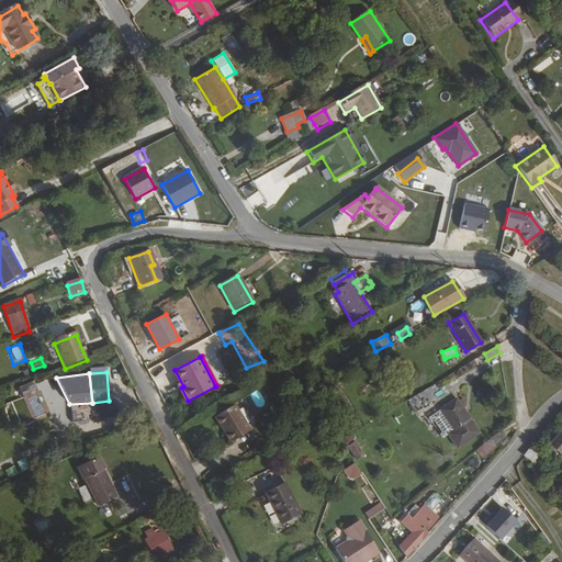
[(35,381),(18,386),(22,398),(40,393),(35,381)]
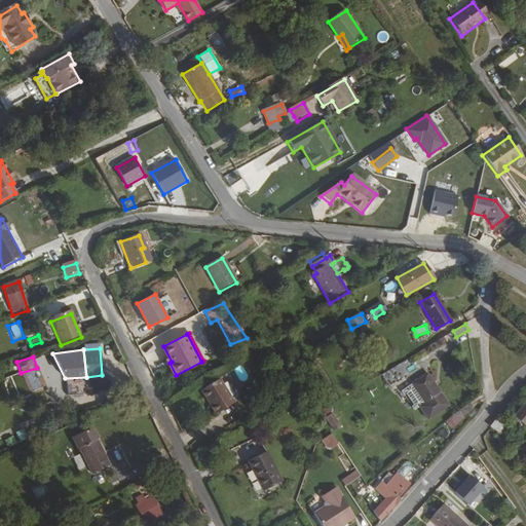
[(382,374),(389,385),(406,376),(400,364),(382,374)]
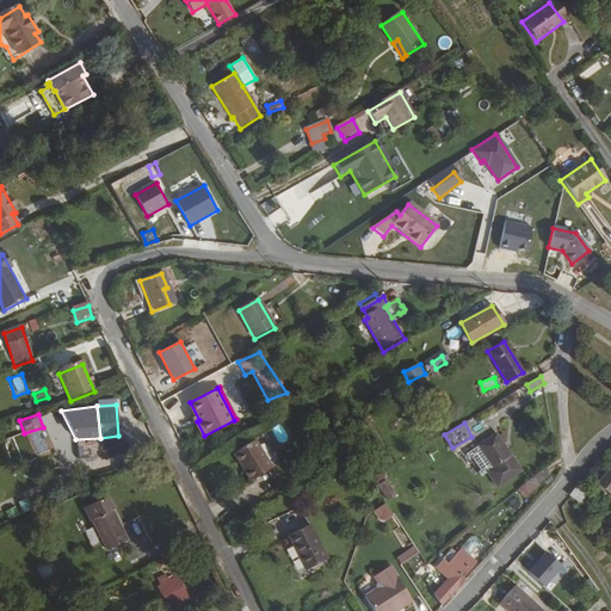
[(498,485),(520,468),(494,433),(477,446),(493,468),(487,471),(498,485)]
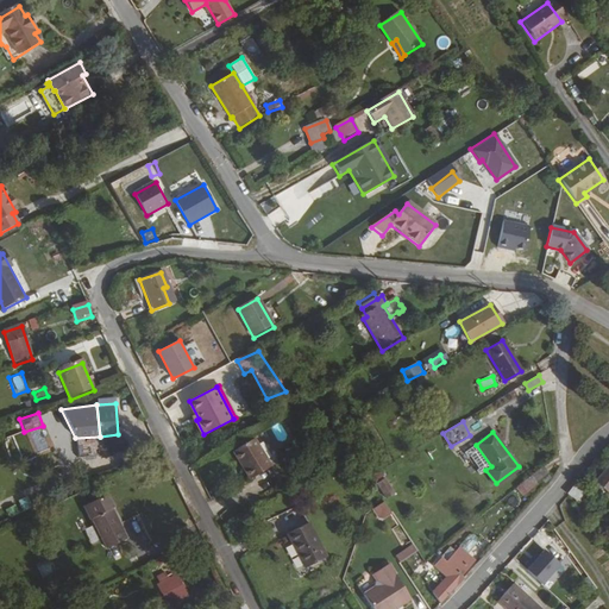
[(268,466),(252,437),(233,447),(243,465),(239,466),(245,478),(268,466)]
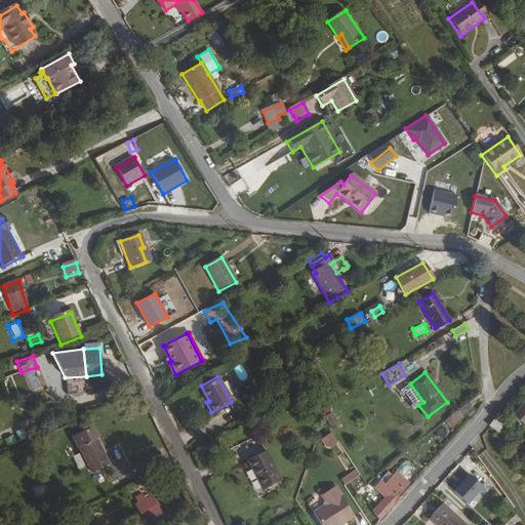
[(201,386),(199,387),(206,402),(209,401),(201,386)]
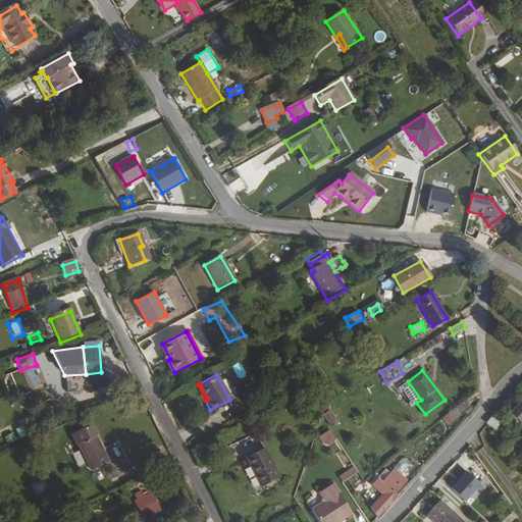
[(521,403),(505,425),(516,433),(521,426),(521,403)]
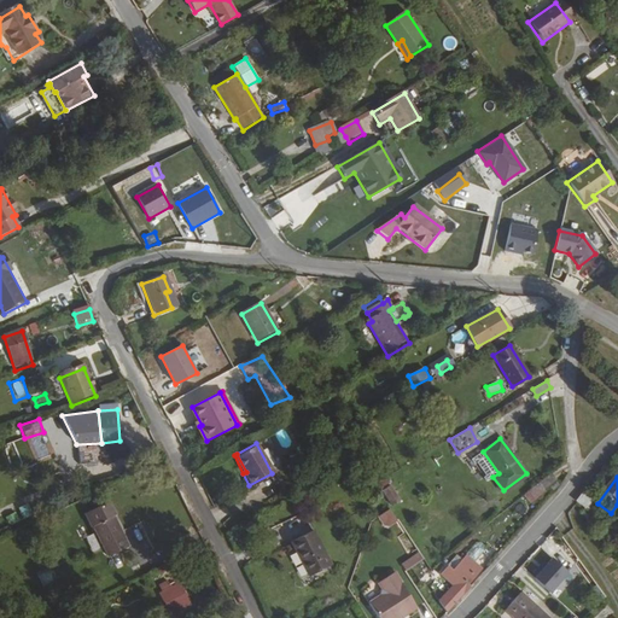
[(532,503),(544,494),(540,487),(528,497),(532,503)]
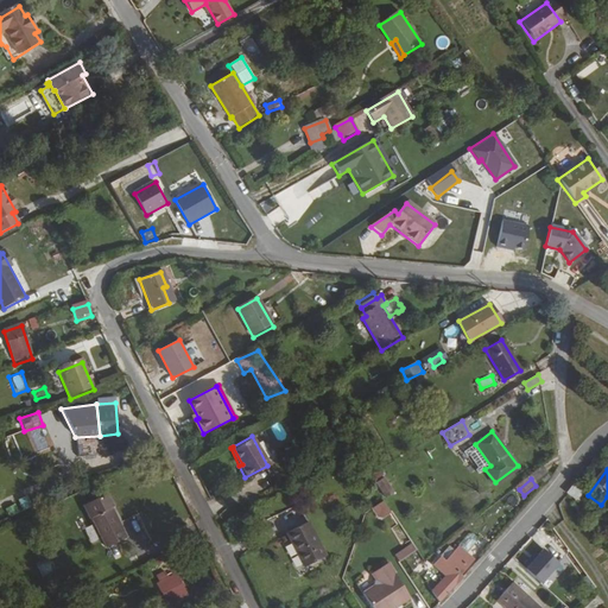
[(386,499),(394,494),(384,480),(377,485),(386,499)]
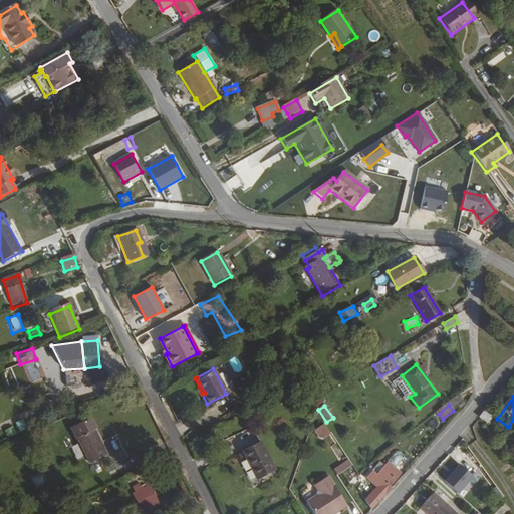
[(479,422),(487,428),(492,420),(485,415),(479,422)]
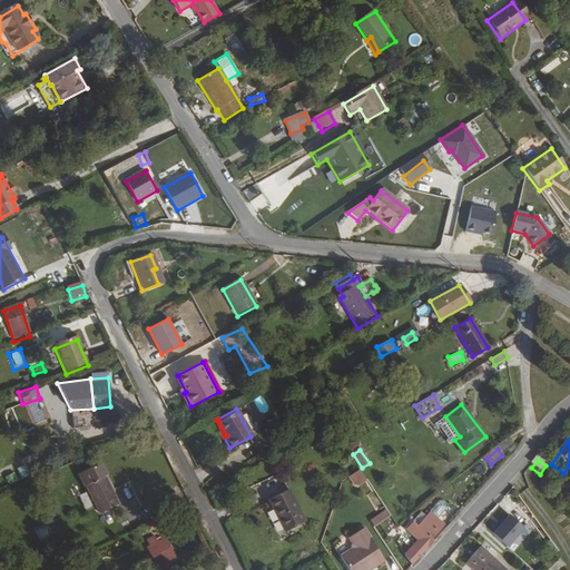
[(99,462),(80,471),(87,484),(84,485),(99,514),(118,505),(104,475),(106,475),(99,462)]
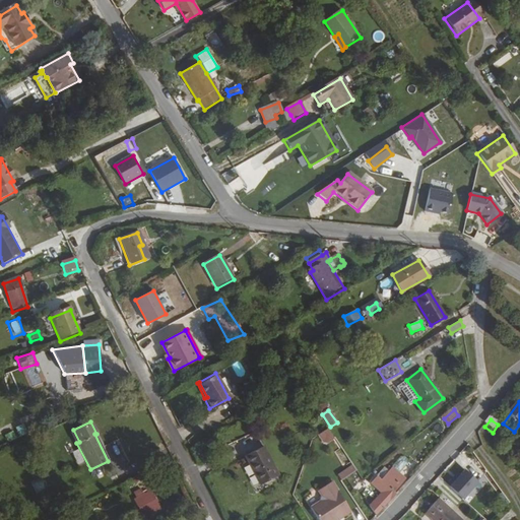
[(23,424),(16,428),(19,436),(27,433),(23,424)]
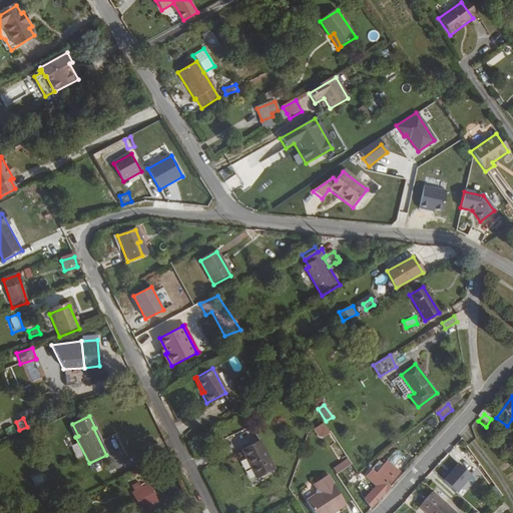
[(315,427),(319,439),(330,435),(326,423),(315,427)]
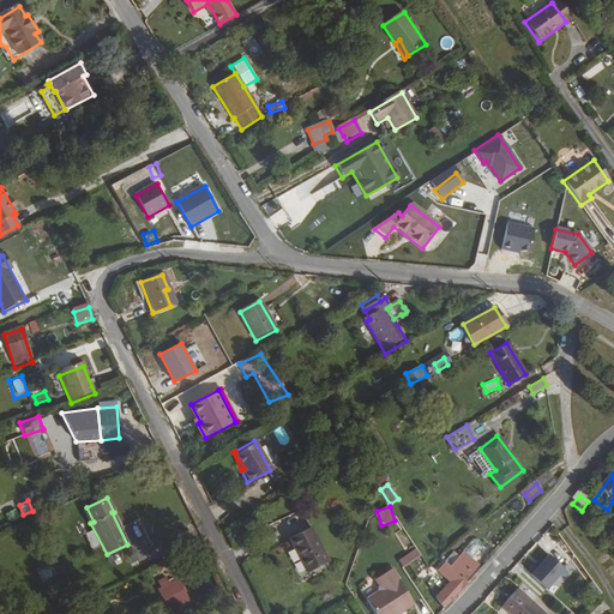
[(94,522),(86,507),(83,510),(89,524),(94,522)]
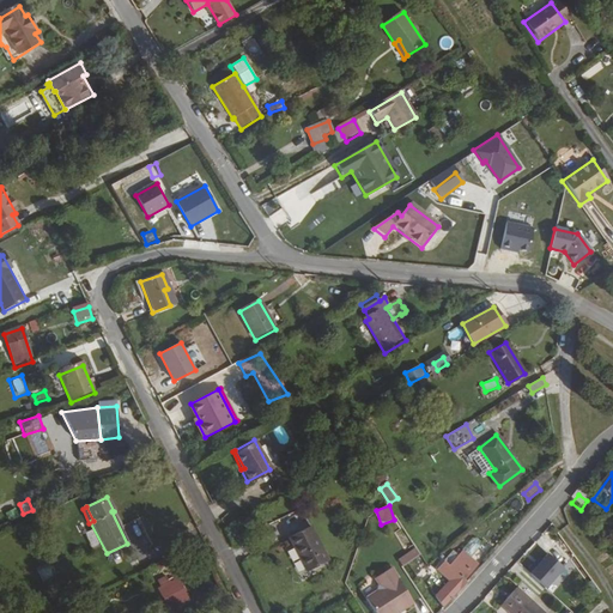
[(304,574),(327,562),(309,527),(287,540),(304,574)]
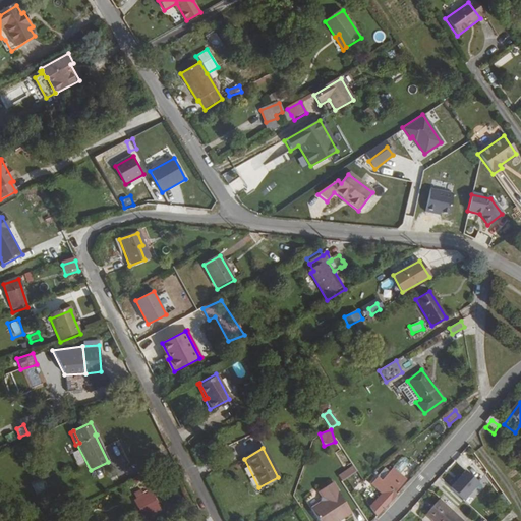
[(403,460),(394,469),(399,475),(408,466),(409,462),(407,460),(403,460)]
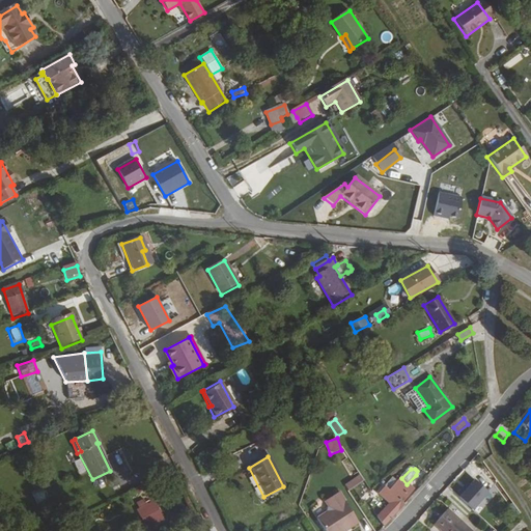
[(360,474),(344,484),(348,491),(365,481),(360,474)]
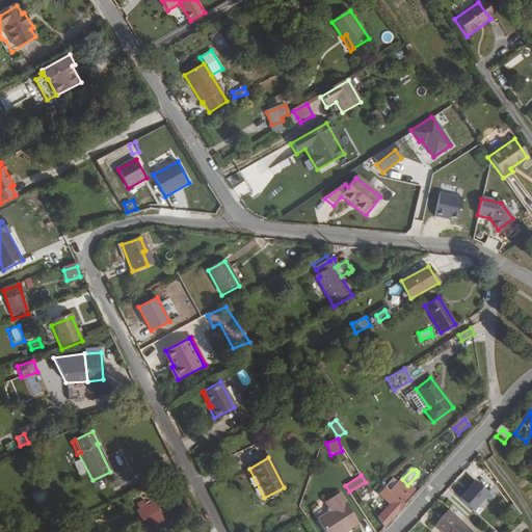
[(407,485),(402,479),(397,483),(394,479),(384,487),(377,494),(396,513),(404,507),(401,504),(414,491),(407,485)]
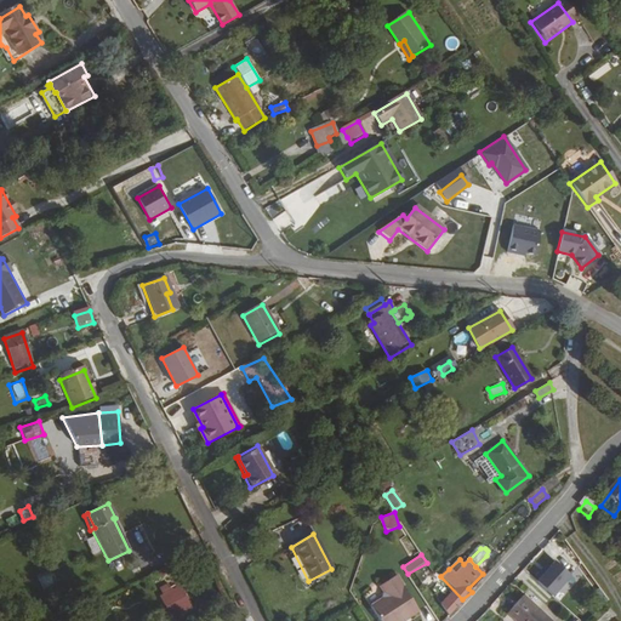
[(539,570),(531,579),(550,596),(560,584),(568,575),(552,560),(541,573),(539,570)]
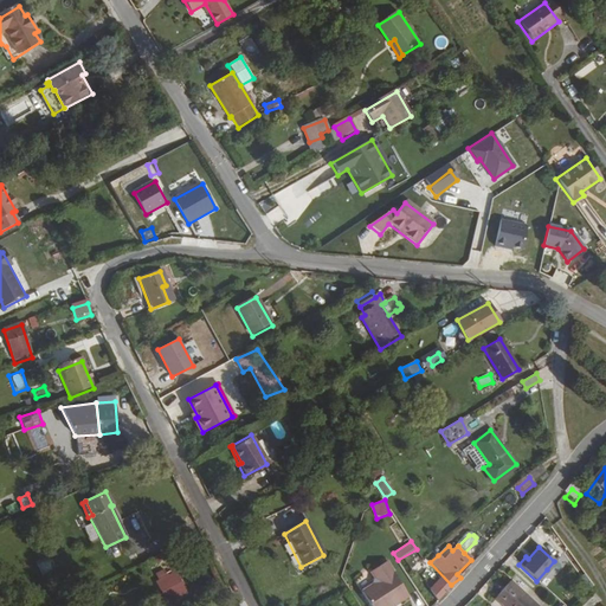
[(563,588),(577,577),(560,559),(548,571),(563,588)]
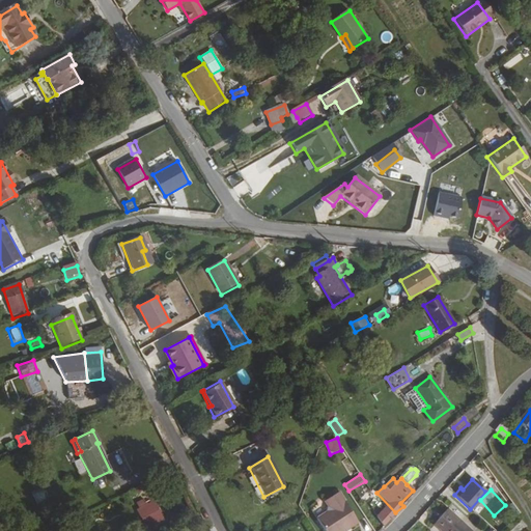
[(318,523),(323,530),(353,530),(360,527),(340,497),(327,505),(330,511),(329,516),(318,523)]
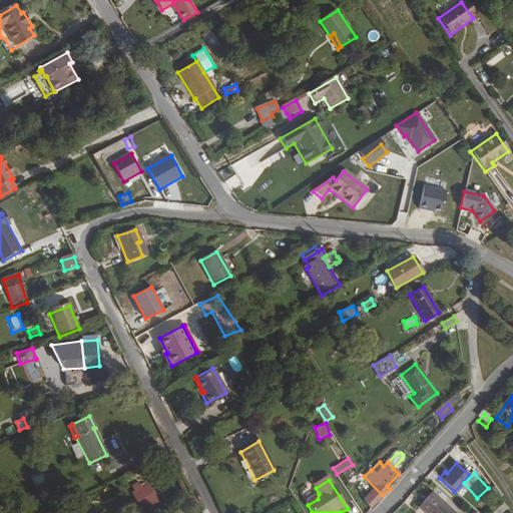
[(48,491),(53,488),(49,481),(44,483),(48,491)]
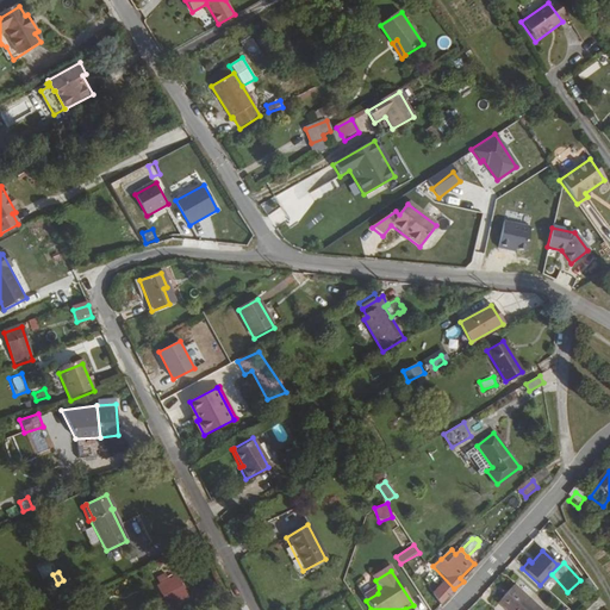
[(165,574),(157,579),(160,585),(157,586),(168,607),(175,603),(179,602),(178,599),(186,595),(176,576),(168,580),(165,574)]
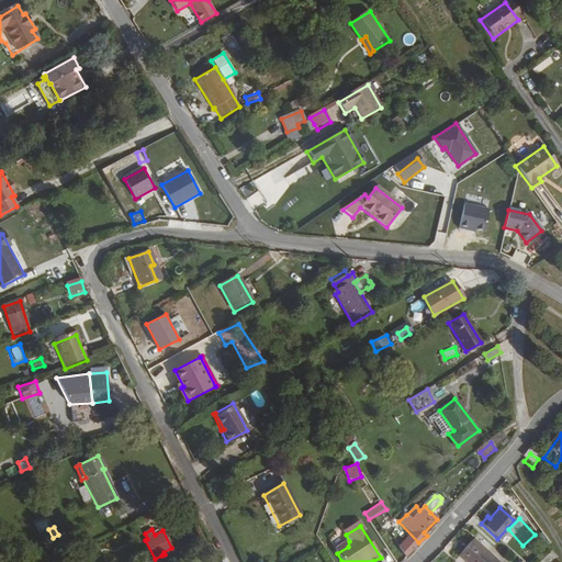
[(495,561),(472,540),(458,554),(464,561),(495,561)]
